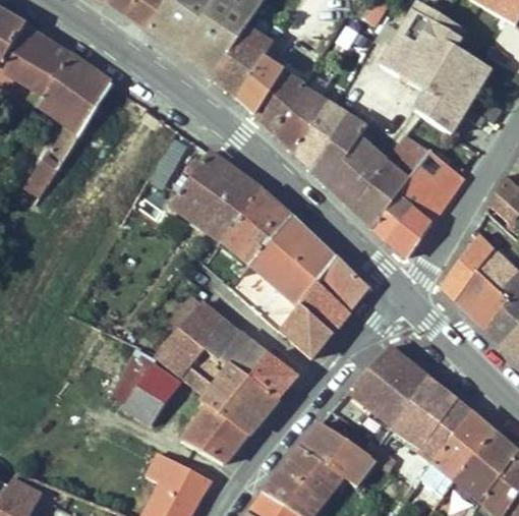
[(110,0),(130,13),(139,0),(110,0)]
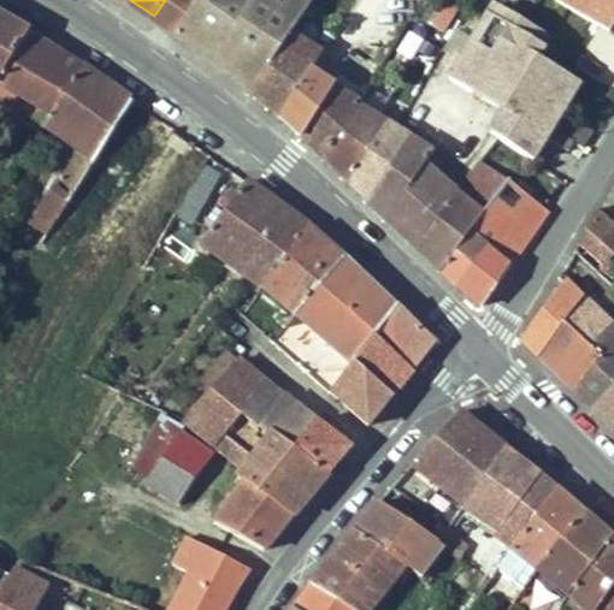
[(165,0),(154,16),(175,30),(194,0),(165,0)]
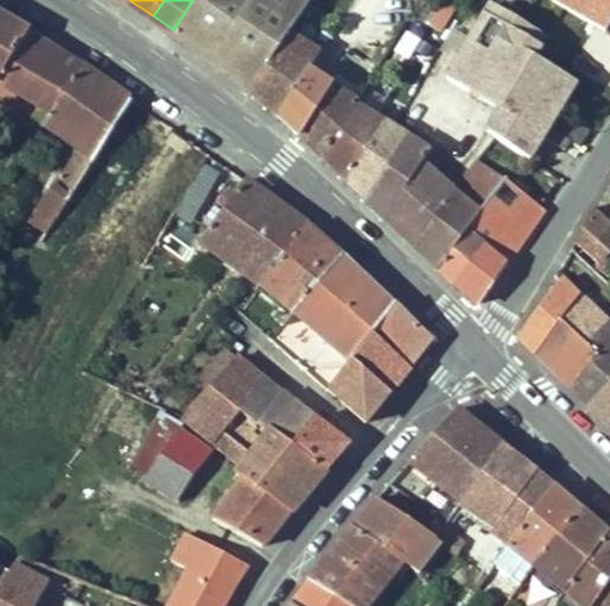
[(193,0),(174,30),(195,46),(251,87),(291,25),(306,0),(193,0)]
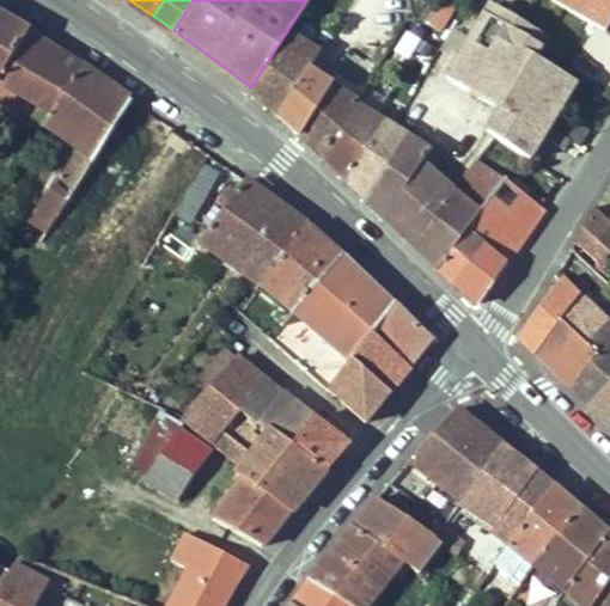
[(444,0),(431,20),(443,26),(458,1),(456,0),(444,0)]
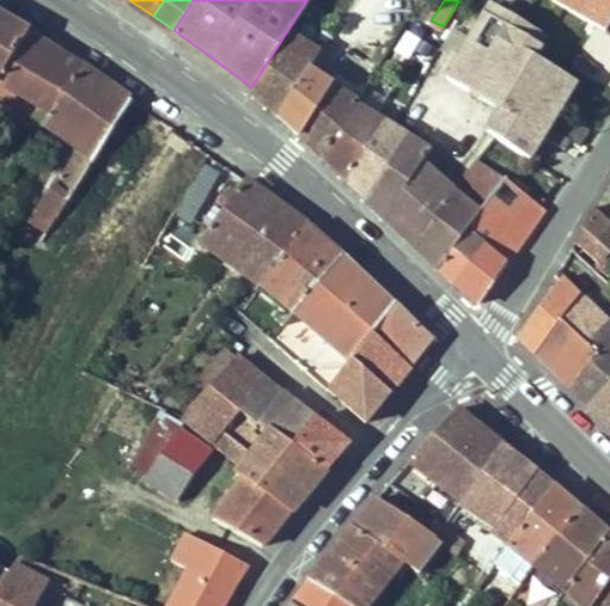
[(567,0),(593,17),(599,6),(609,11),(609,0),(567,0)]
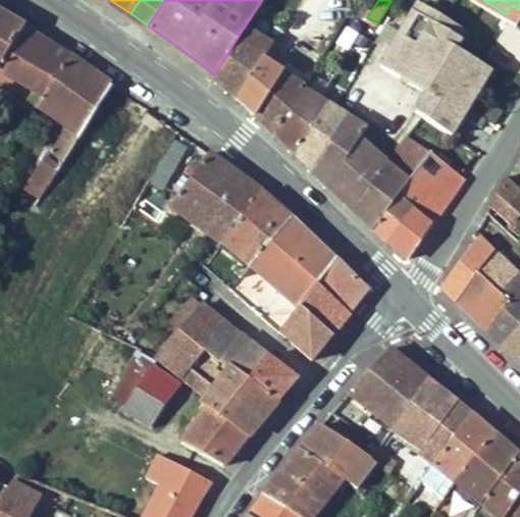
[(511,5),(506,14),(519,22),(519,9),(511,5)]
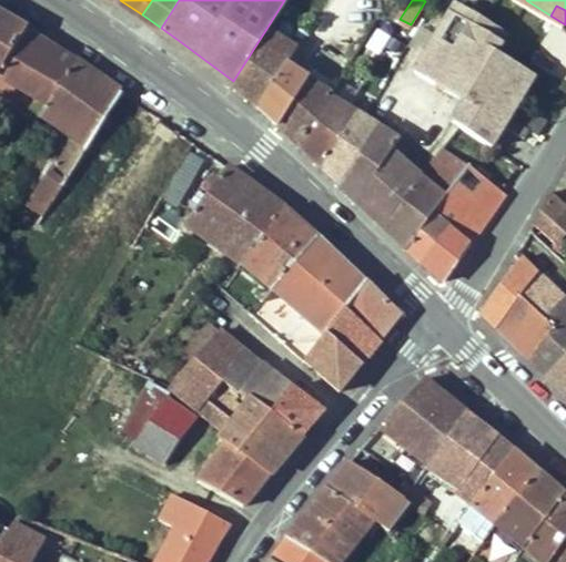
[(28,26),(0,10),(0,69),(11,52),(28,26)]
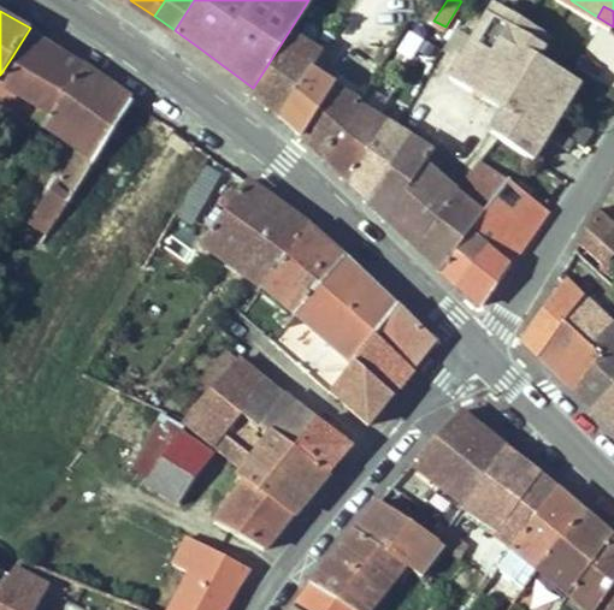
[(464,81),(513,113),(550,137),(580,92),(543,67),(555,49),(505,17),(464,81)]
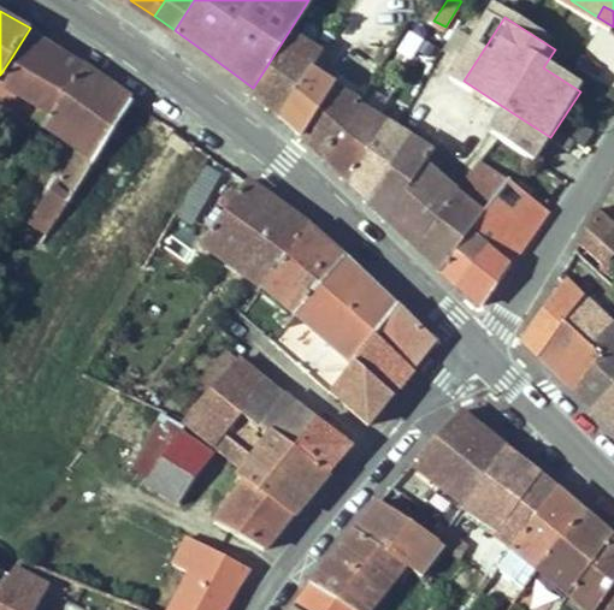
[(293,25),(253,88),(279,112),(325,154),(360,98),(314,63),(325,46),(293,25)]
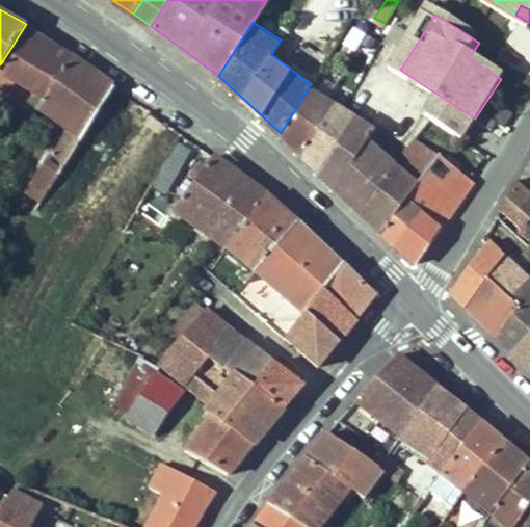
[(46,93),(72,52),(26,24),(10,49),(0,64),(0,100),(15,75),(36,87),(46,93)]
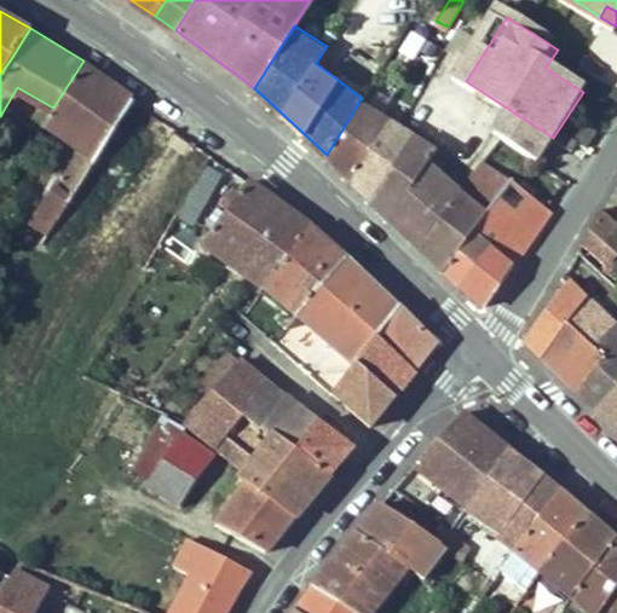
[(133,96),(84,61),(53,108),(46,119),(86,146),(71,162),(34,219),(48,230),(133,96)]
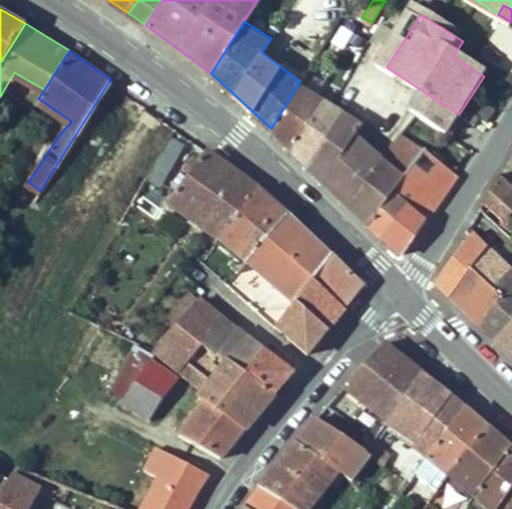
[(333,83),(344,68),(335,62),(325,78),(333,83)]
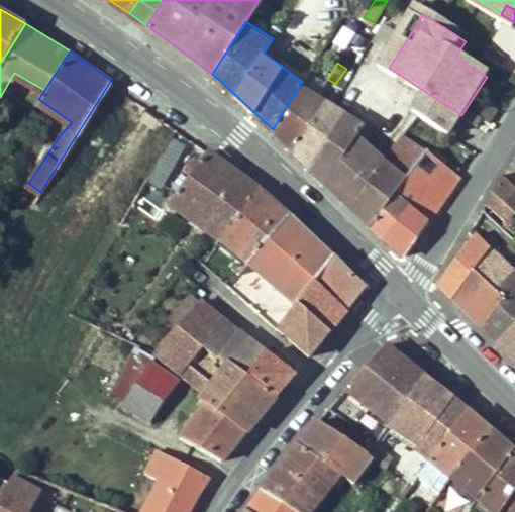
[(50,189),(73,202),(128,114),(138,98),(111,80),(40,192),(35,200),(41,203),(50,189)]
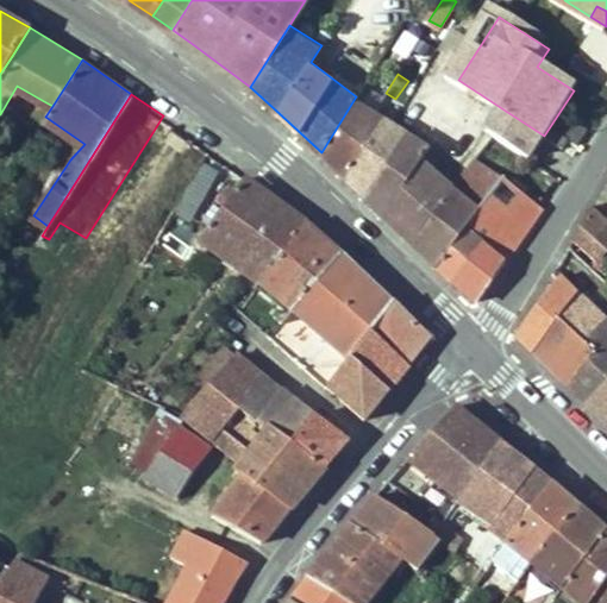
[(356,96),(321,152),(330,159),(345,174),(374,107),(356,96)]
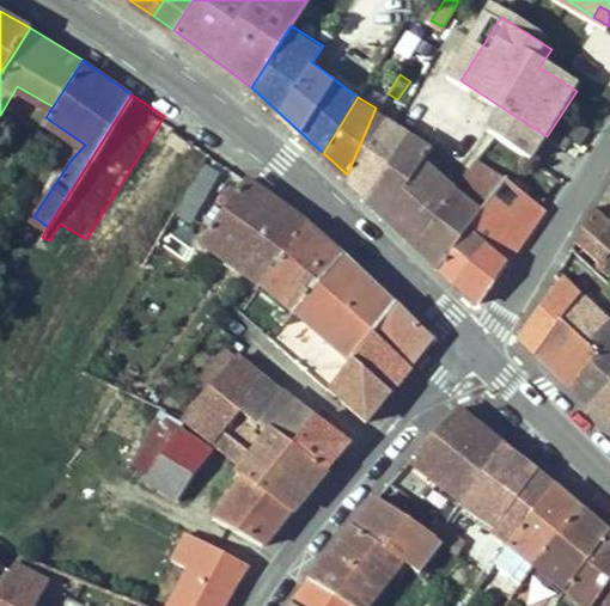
[(53,106),(42,101),(36,110),(46,117),(53,106)]
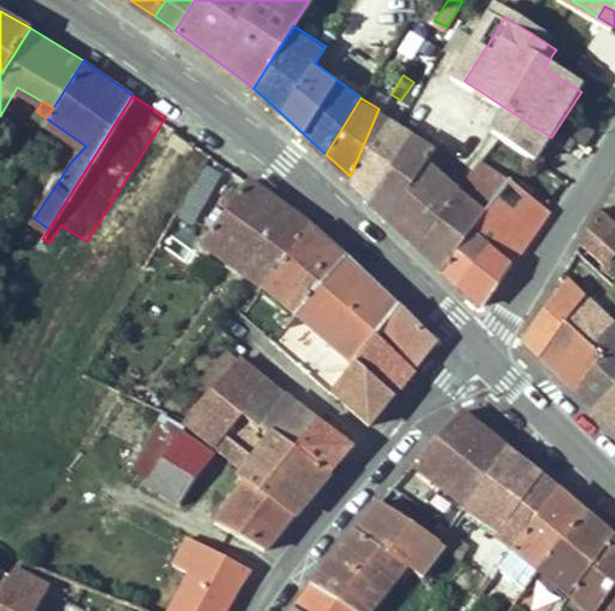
[(379,109),(350,176),(372,197),(414,130),(379,109)]
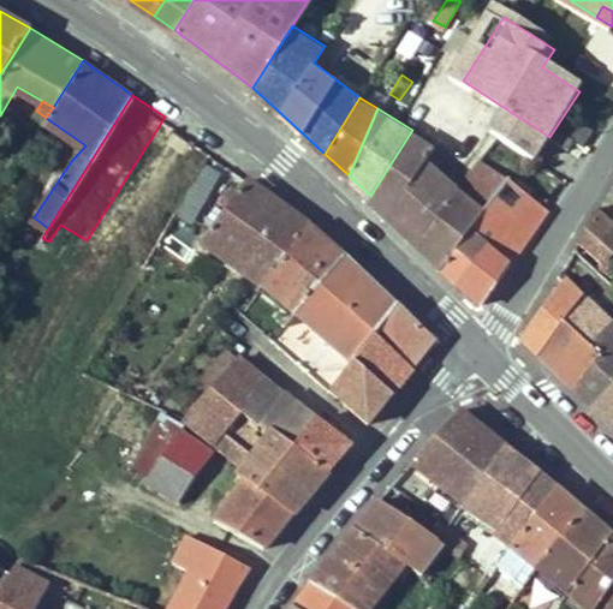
[(549,137),(512,113),(499,133),(536,157),(549,137)]
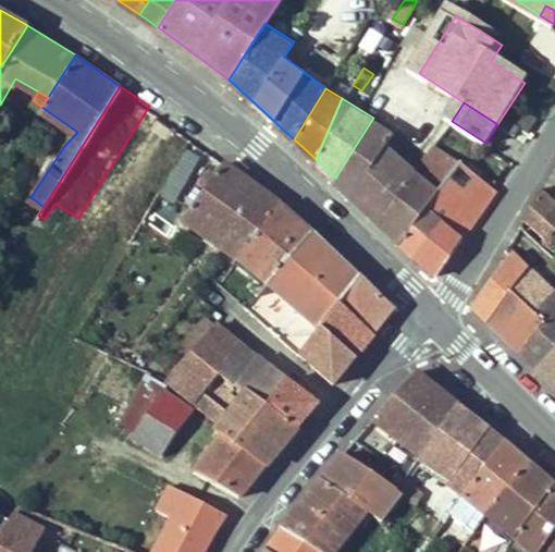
[(159,112),(149,106),(138,123),(148,130),(159,112)]
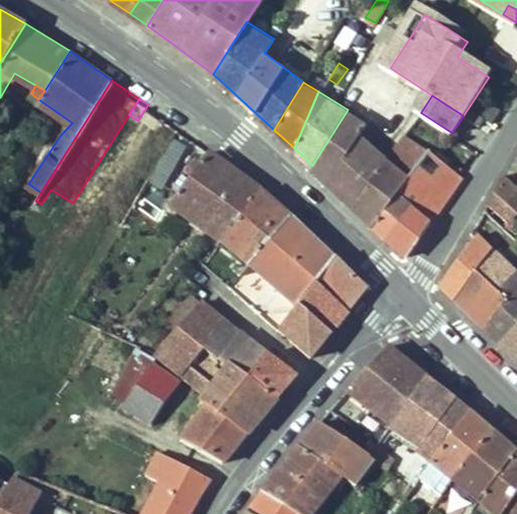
[(348,109),(312,165),(326,177),(375,222),(390,202),(367,182),(388,157),(360,132),(367,122),(348,109)]
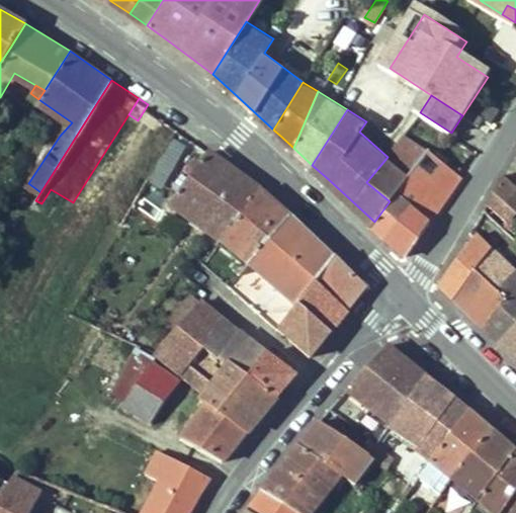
[(487,120),(474,110),(466,121),(481,131),(487,120)]
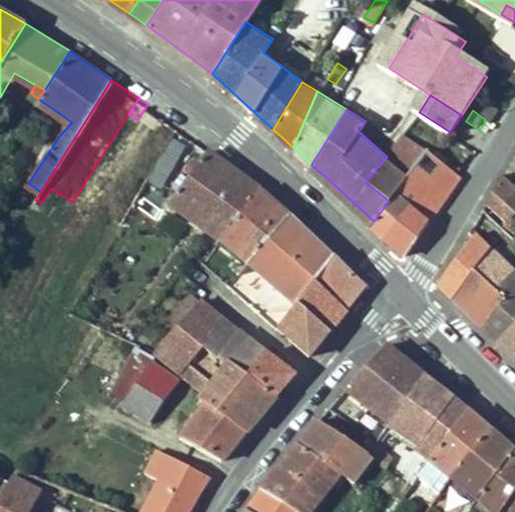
[(387,157),(408,176),(427,150),(404,132),(387,157)]
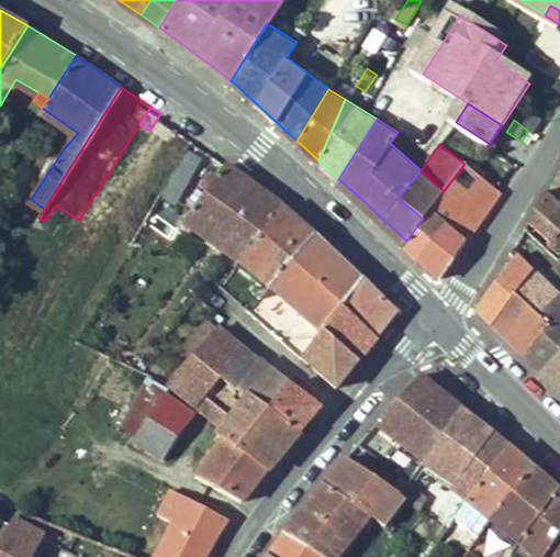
[(163,192),(177,200),(203,153),(190,145),(163,192)]
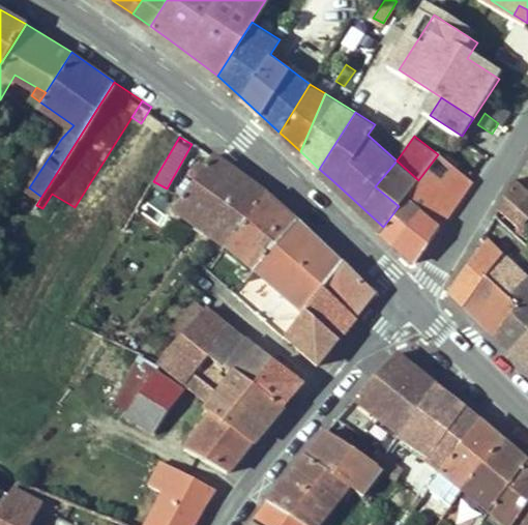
[(266,190),(213,151),(175,205),(228,242),(246,216),(266,190)]
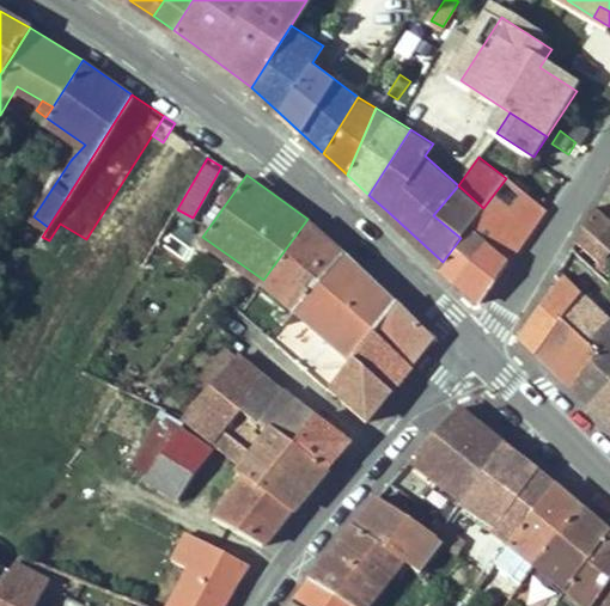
[(443,262),(482,298),(547,204),(506,178),(483,208),(467,231),(461,238),(443,262)]
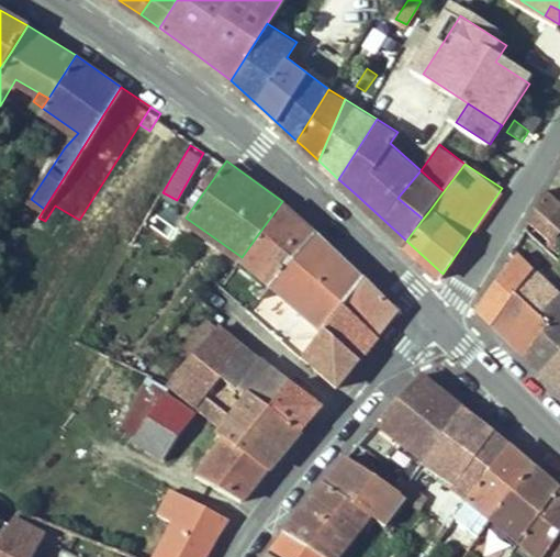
[(421,170),(398,198),(423,219),(428,212),(444,191),(421,170)]
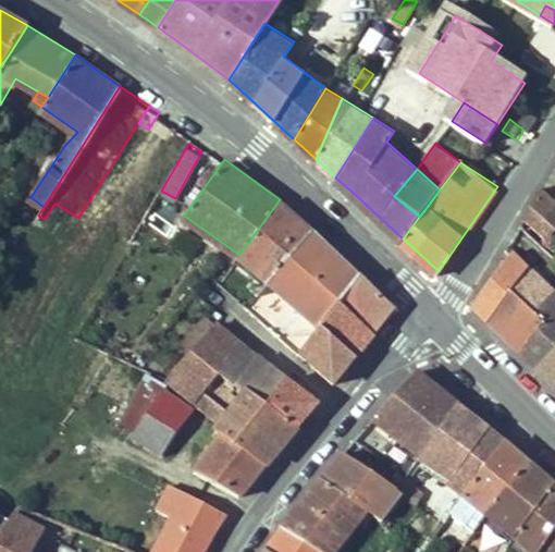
[(554,195),(543,185),(531,201),(554,222),(554,195)]
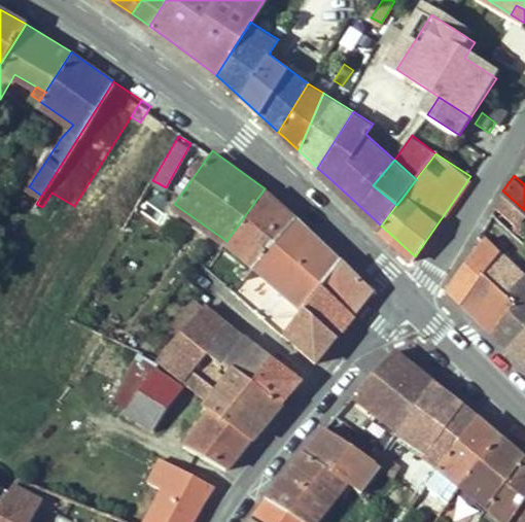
[(295,215),(265,188),(245,215),(226,241),(254,264),(295,215)]
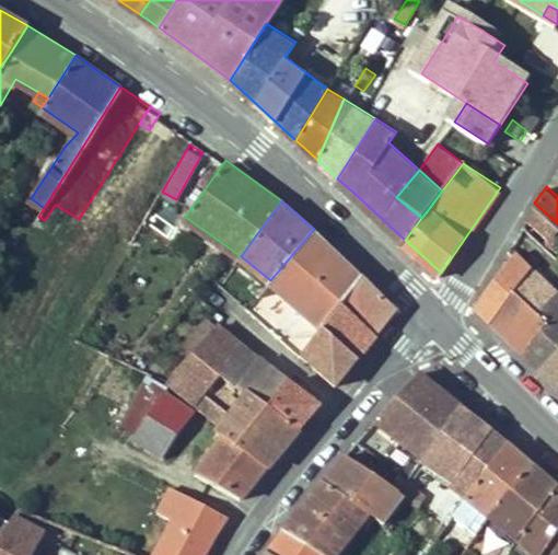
[(362,275),(314,229),(270,280),(297,303),(322,326),(341,301),(362,275)]
